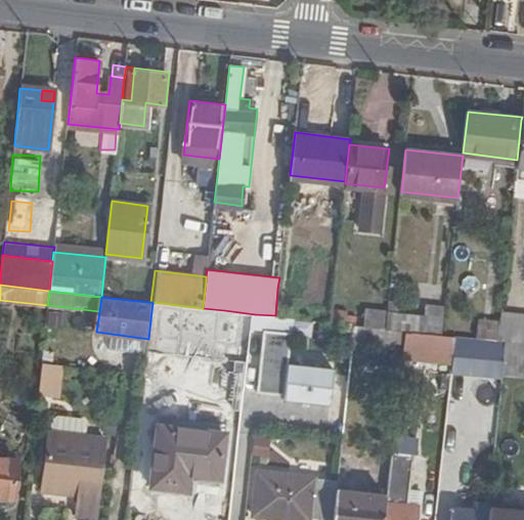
[(218,418),(243,421),(244,414),(245,407),(247,388),(251,351),(221,348),(224,310),(203,308),(162,303),(159,331),(214,337),(211,367),(221,382),(218,418)]
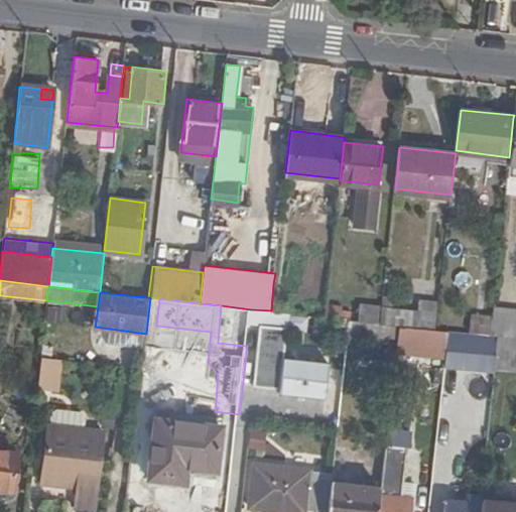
[(356,318),(377,320),(378,301),(357,300),(356,318)]
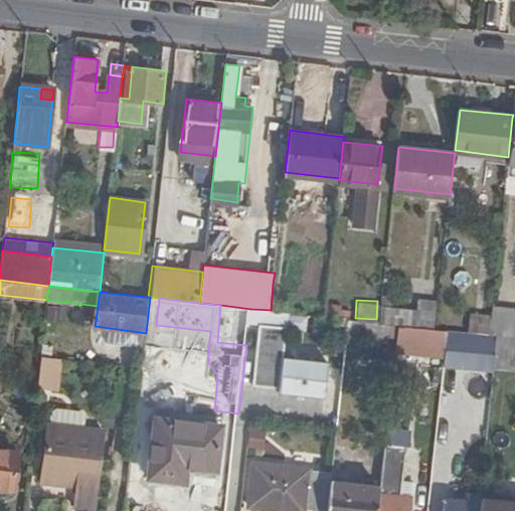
[(400,326),(435,330),(438,303),(414,300),(413,310),(380,306),(378,323),(392,325),(400,326)]
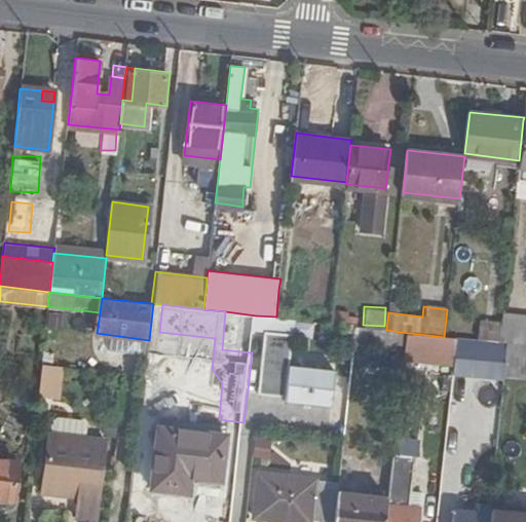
[(253,349),(256,315),(225,311),(222,349),(252,352),(253,349)]
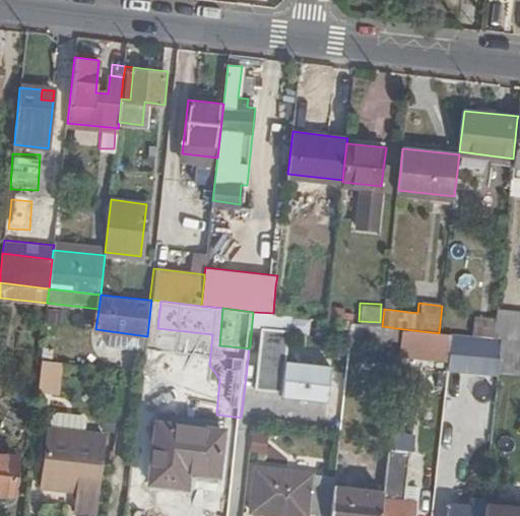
[(519,341),(519,315),(497,313),(496,319),(494,338),(504,339),(519,341)]
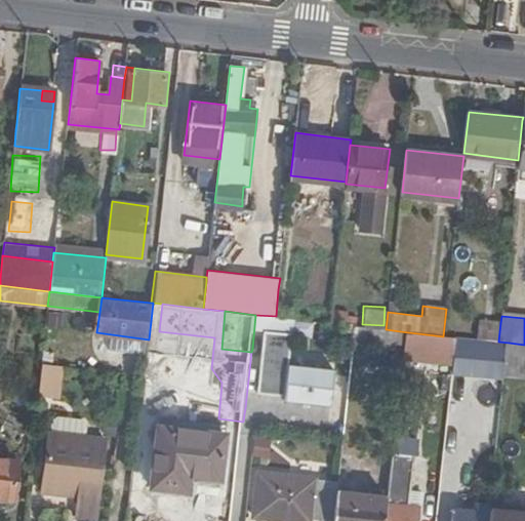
[(482,320),(480,341),(498,342),(500,322),(482,320)]
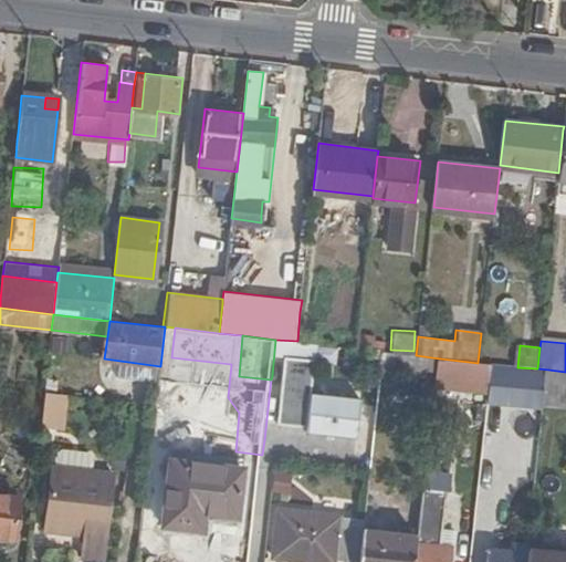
[(384,353),(381,371),(430,375),(431,357),(416,355),(384,353)]
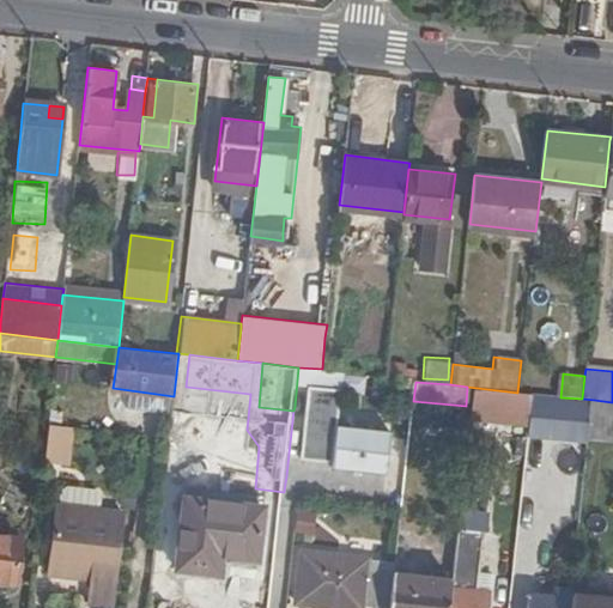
[(533,424),(535,395),(517,393),(477,388),(473,417),(533,424)]
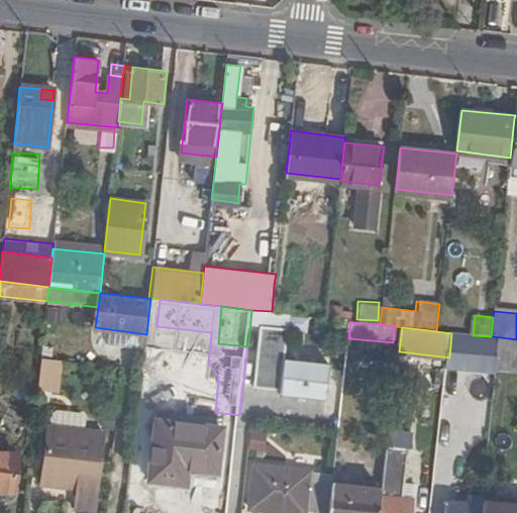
[(516,339),(501,337),(499,361),(516,363),(516,339)]
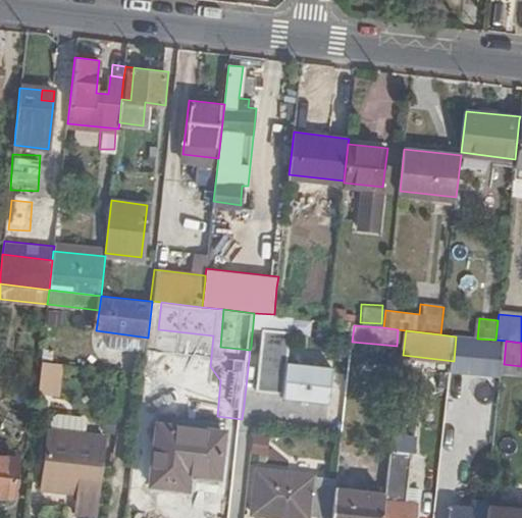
[(258,408),(265,348),(251,347),(250,350),(246,386),(244,406),(258,408)]
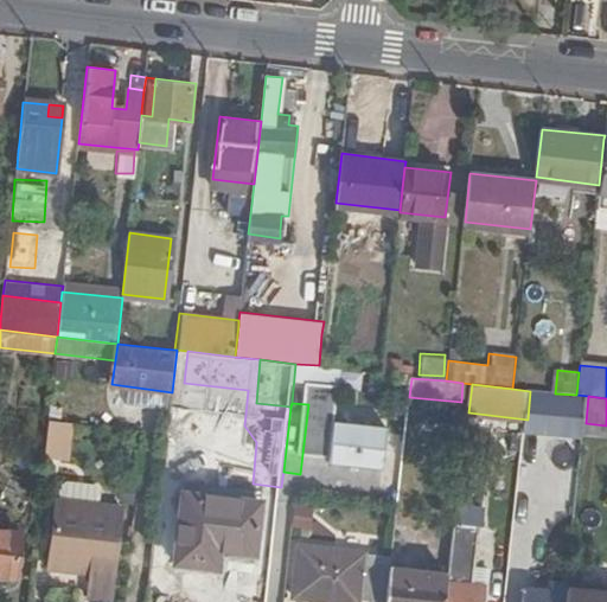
[(48,418),(59,420),(61,407),(49,405),(48,418)]
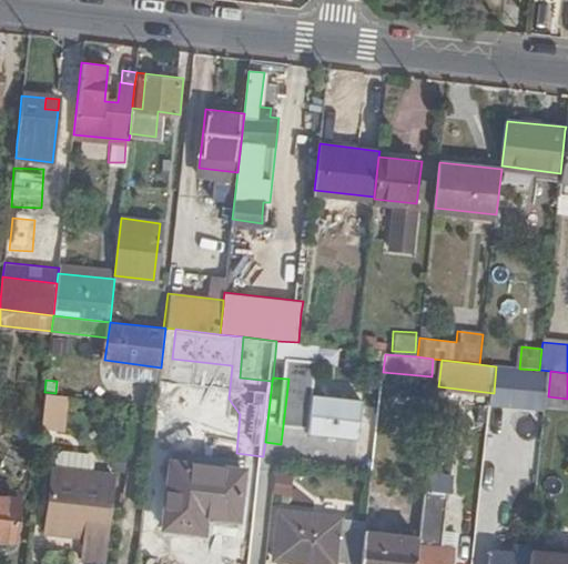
[(44,392),(41,425),(63,426),(67,394),(56,393),(44,392)]
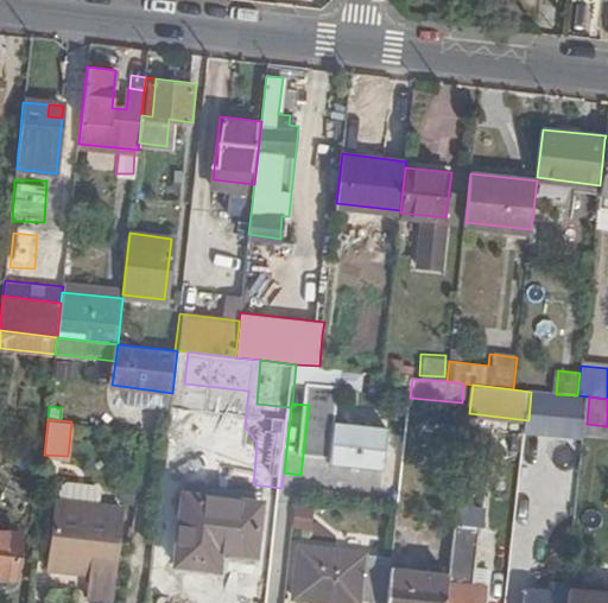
[(382,474),(388,427),(336,421),(331,469),(382,474)]
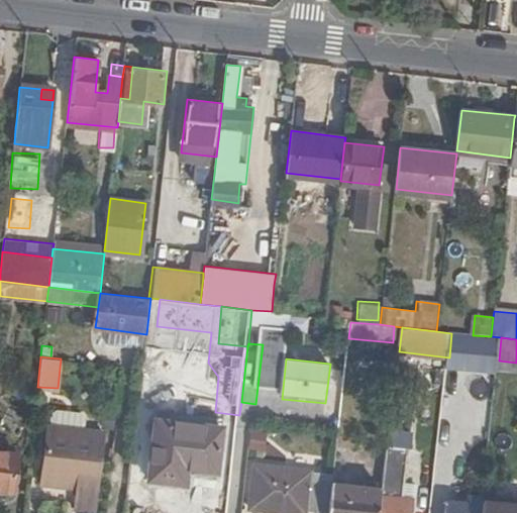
[(102,426),(116,427),(117,411),(104,409),(102,426)]
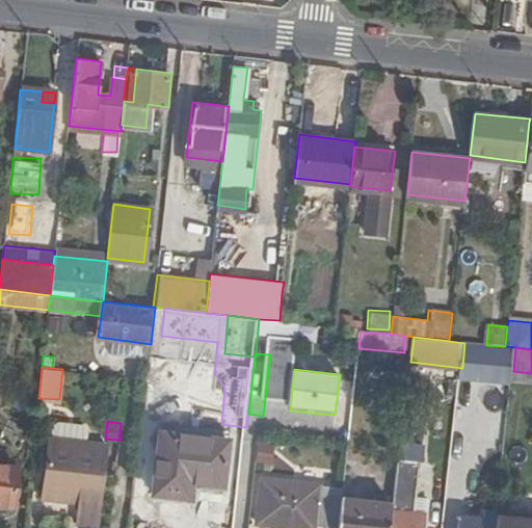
[(98,525),(106,442),(86,440),(87,428),(84,424),(57,422),(53,425),(52,436),(49,436),(43,498),(80,502),(78,523),(98,525)]
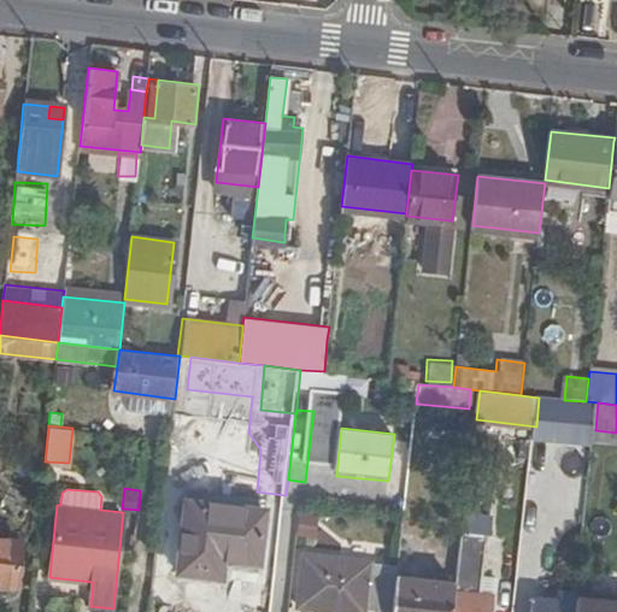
[(263,562),(266,510),(186,502),(178,571),(223,577),(225,559),(263,562)]
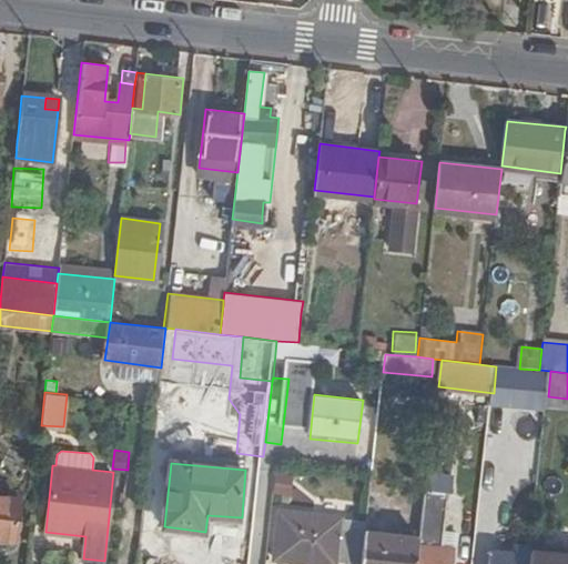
[(453,563),(454,553),(454,551),(442,550),(448,495),(425,493),(419,537),(416,563),(453,563)]
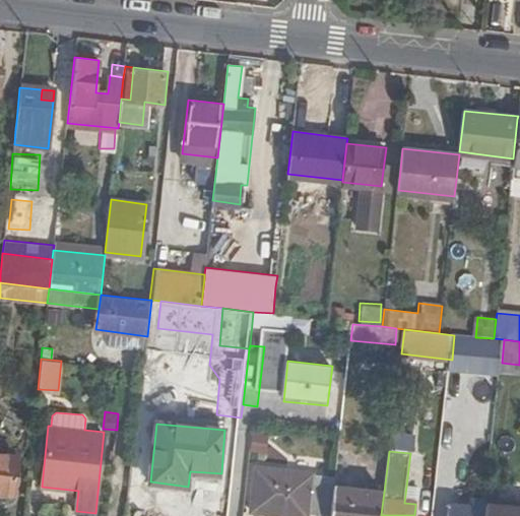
[(0,452),(0,490),(15,492),(19,454),(0,452)]
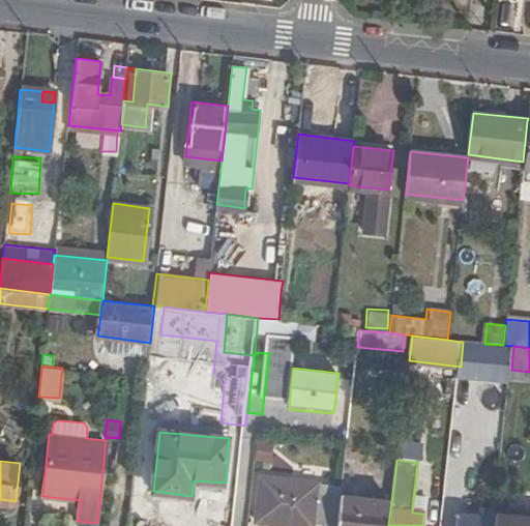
[(319,484),(319,479),(264,472),(259,518),(313,525),(314,519),(325,520),(329,485),(319,484)]
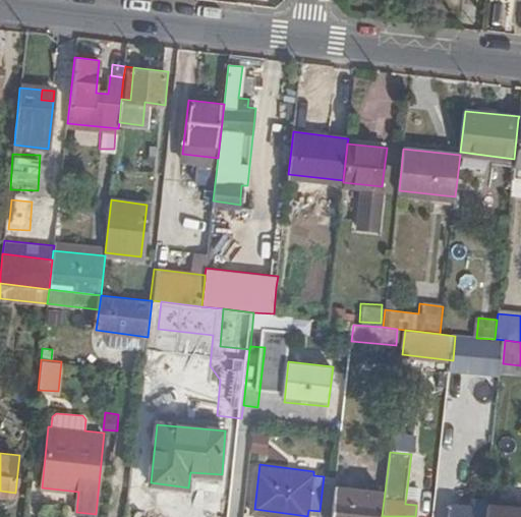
[(382,516),(385,493),(335,486),(331,516),(382,516)]
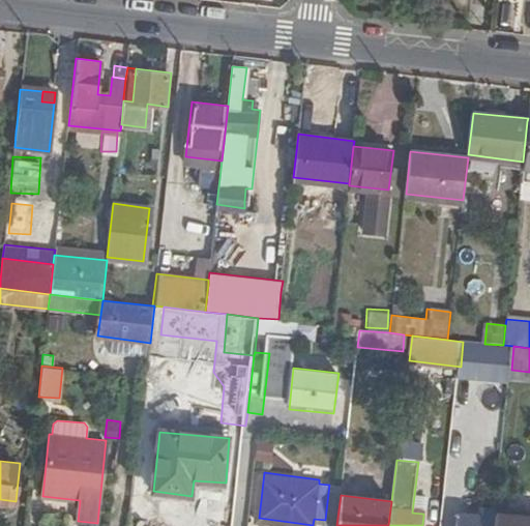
[(493,525),(529,525),(529,513),(495,509),(495,515),(493,525)]
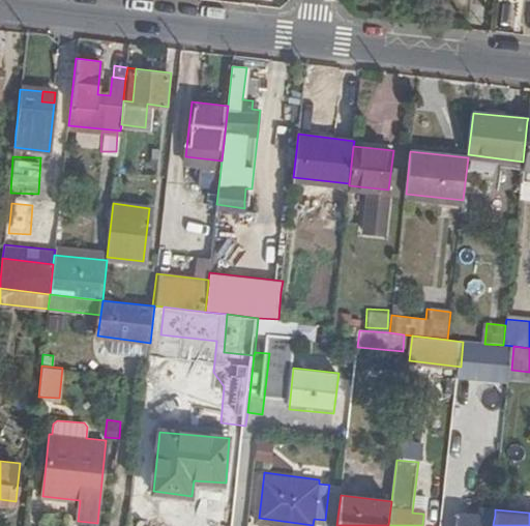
[(457,525),(493,525),(495,515),(459,510),(457,525)]
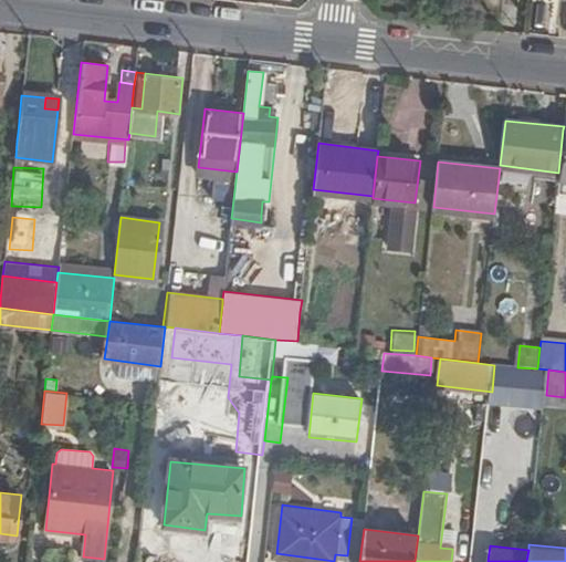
[(451,561),(472,561),(474,553),(452,551),(451,561)]
